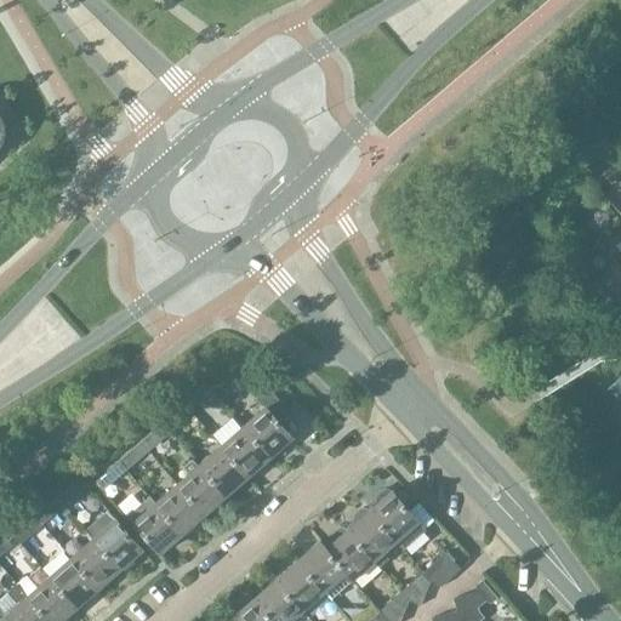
[(599,273),(608,266),(599,256),(592,263),(599,273)]
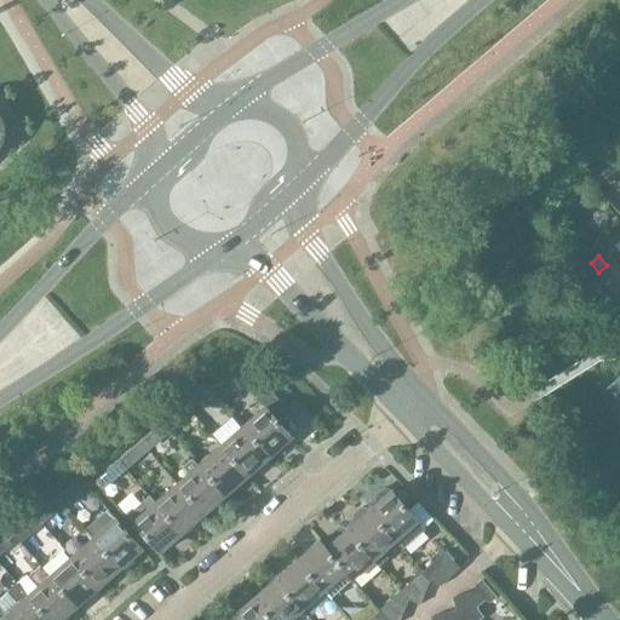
[(259,375),(247,385),(258,397),(270,388),(259,375)]
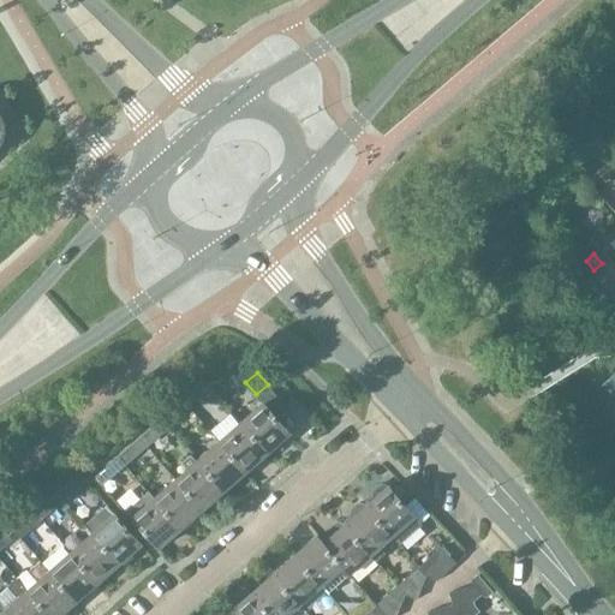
[(204,378),(187,393),(190,396),(195,401),(201,396),(206,401),(214,402),(220,396),(212,387),(204,378)]
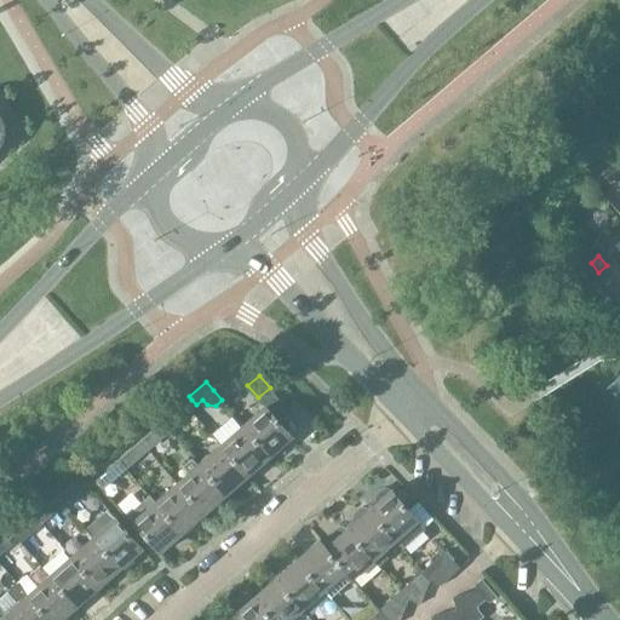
[(267,407),(245,425),(273,457),(294,437),(277,419),(288,409),(270,388),(258,397),(267,407)]
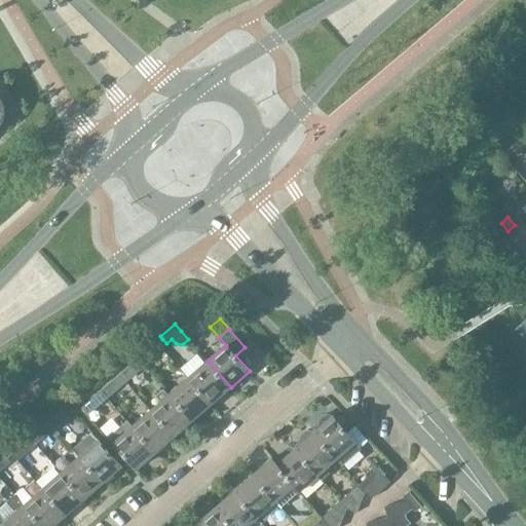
[(153,346),(140,359),(146,366),(159,353),(153,346)]
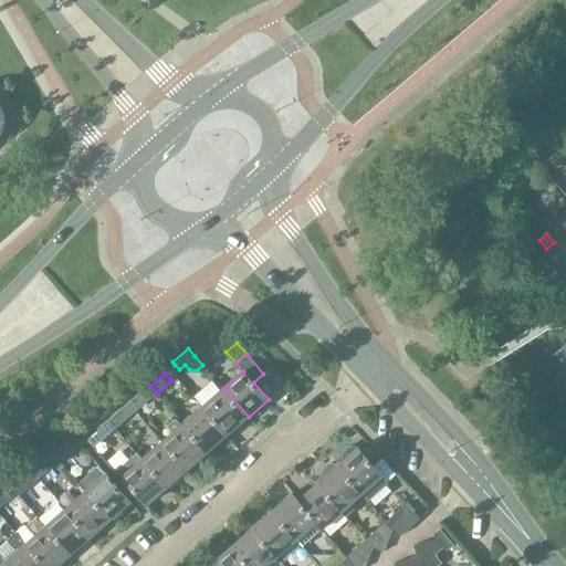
[(223,388),(203,406),(229,435),(249,417),(223,388)]
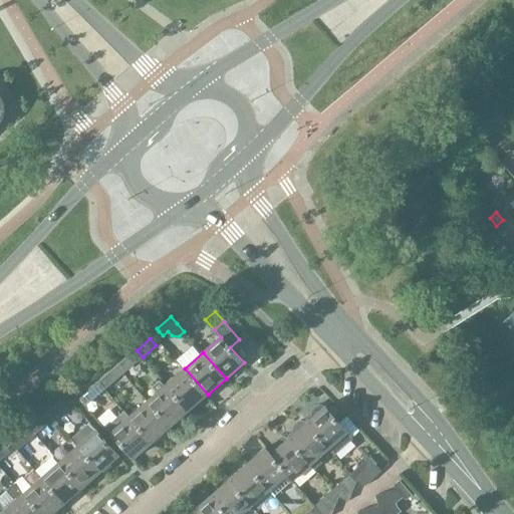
[(132,354),(117,366),(123,373),(138,361),(132,354)]
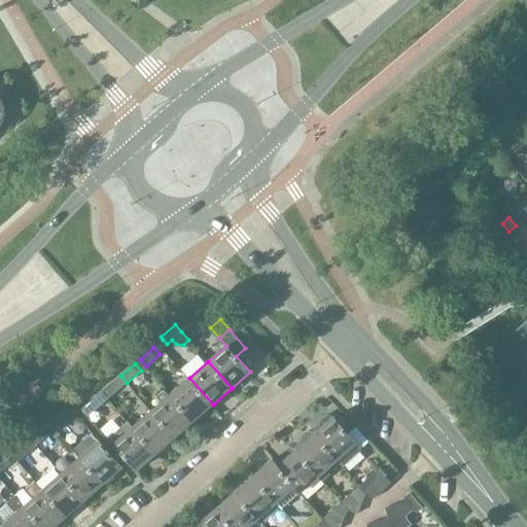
[(189,378),(171,394),(194,421),(213,405),(189,378)]
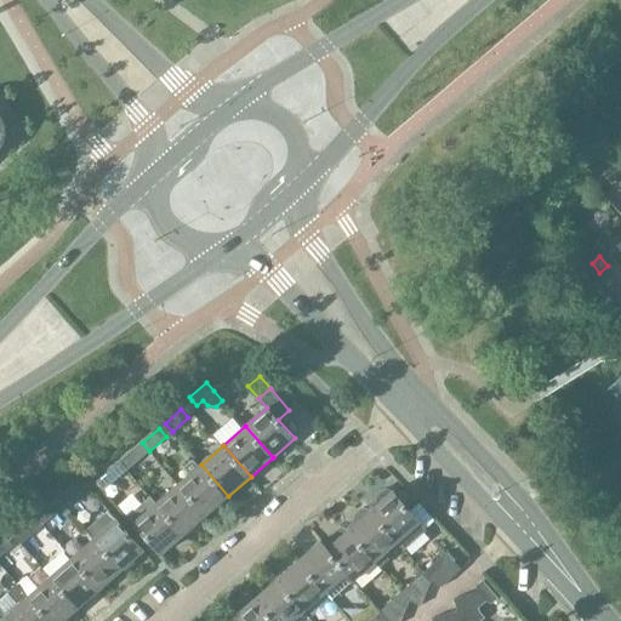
[(136,448),(120,461),(127,469),(143,456),(136,448)]
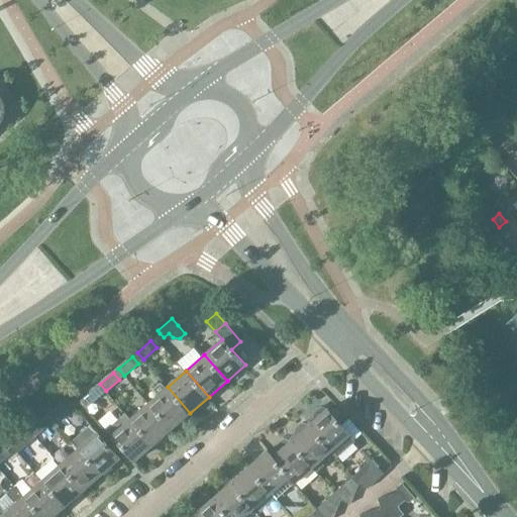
[(158,396),(149,403),(172,429),(190,413),(168,387),(163,382),(153,391),(158,396)]
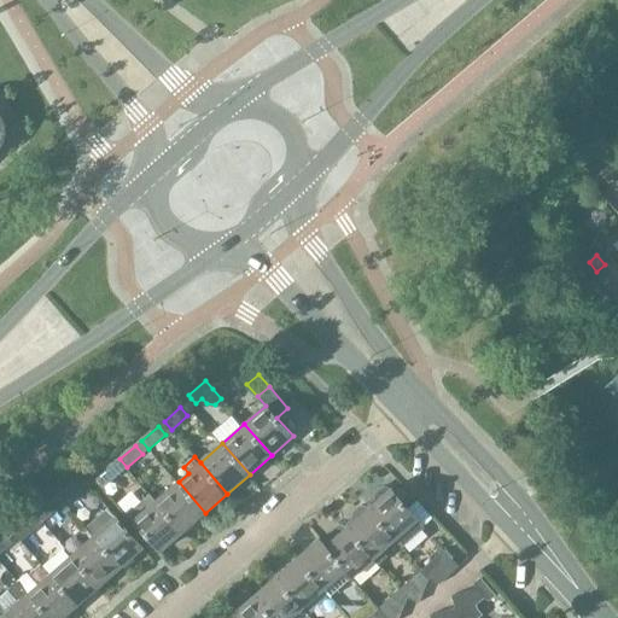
[(114,465),(97,478),(104,487),(120,473),(127,467),(120,459),(114,465)]
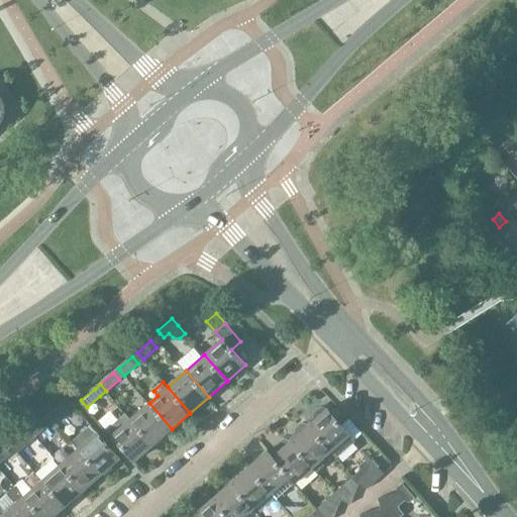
[(62,401),(48,413),(55,420),(68,408),(62,401)]
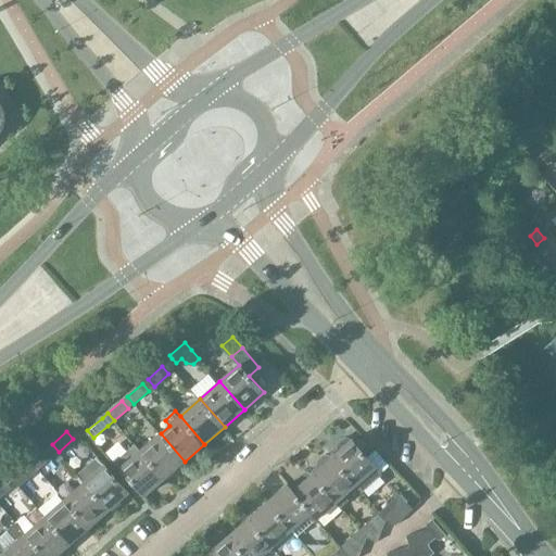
[(161,433),(141,451),(165,478),(185,462),(161,433)]
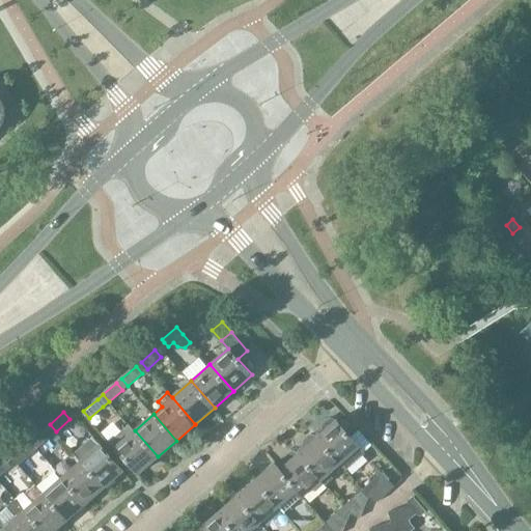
[(316,436),(315,436),(316,437),(340,464),(346,471),(365,454),(336,420),(335,421),(331,420),(328,420),(320,426),(320,431),(316,436)]
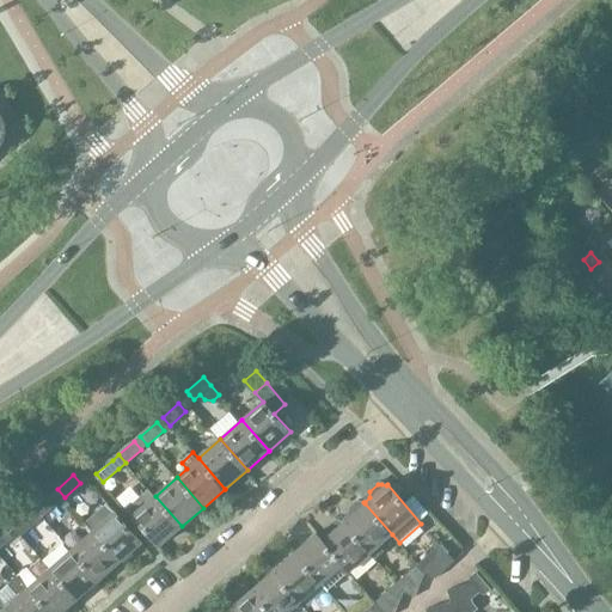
[(150,489),(127,509),(133,515),(159,546),(182,526),(155,496),(150,489)]
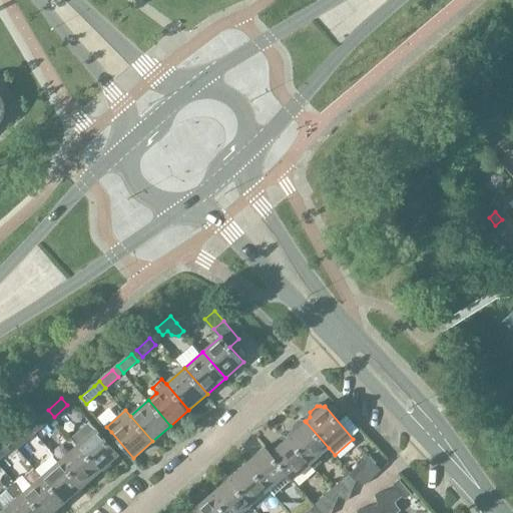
[(43,414),(29,426),(35,433),(49,421),(43,414)]
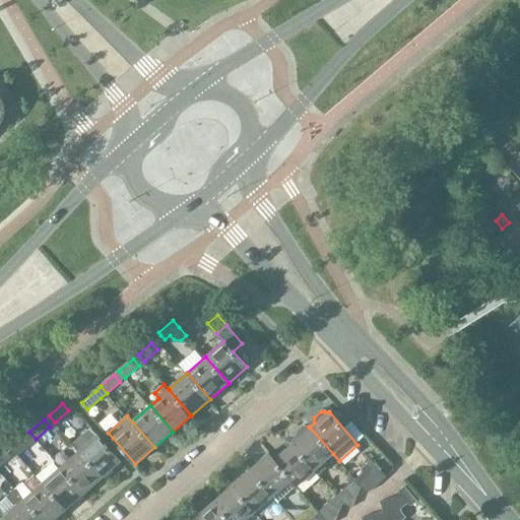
[(91,428),(72,444),(79,452),(102,477),(120,461),(99,435),(91,428)]
